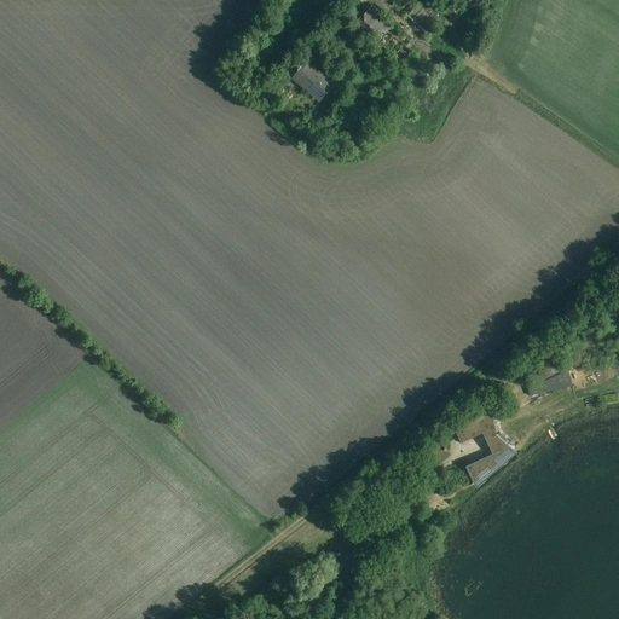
[(421,1),(404,19),(412,28),(415,24),(427,36),(441,21),(421,1)]
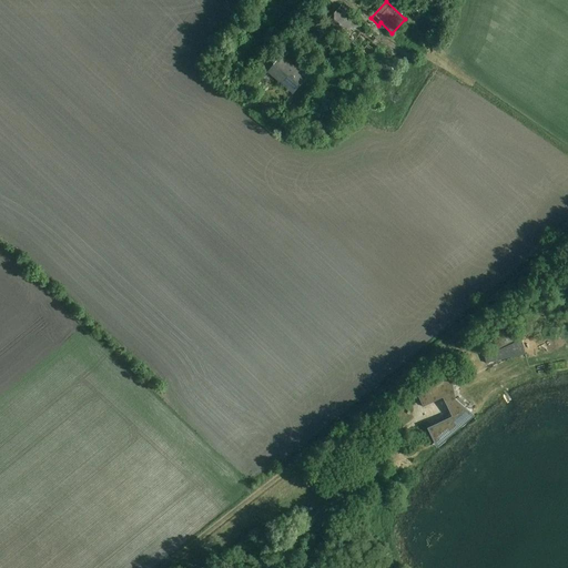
[(327,27),(348,44),(363,28),(351,18),(354,14),(348,10),(342,4),(326,23),(328,26),(327,27)]
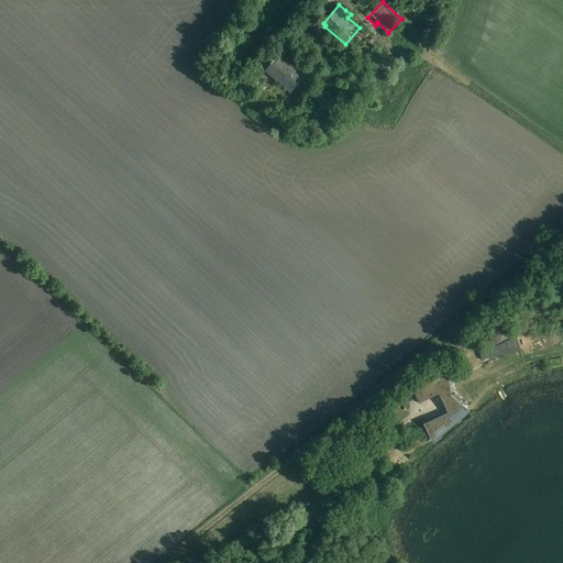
[(238,26),(227,34),(230,40),(242,33),(238,26)]
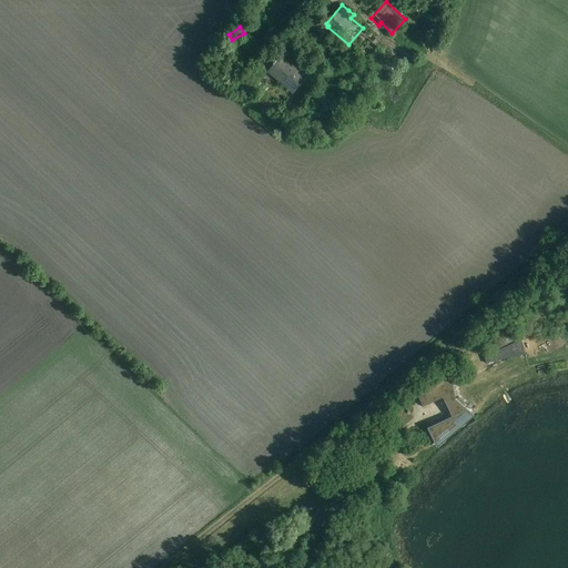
[(282,57),(270,71),(294,92),(306,78),(294,68),(294,66),(290,62),(287,62),(282,57)]
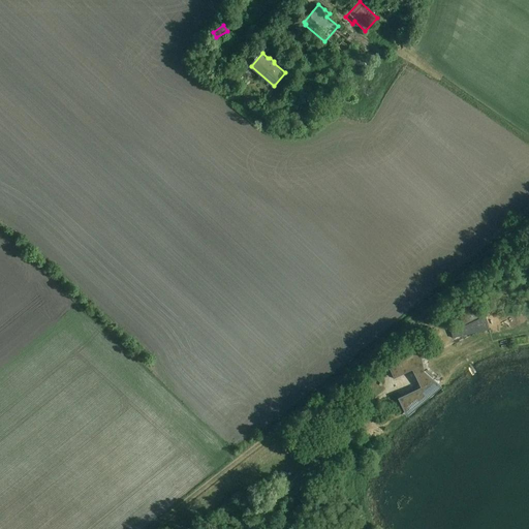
[(235,72),(258,95),(263,89),(241,67),(235,72)]
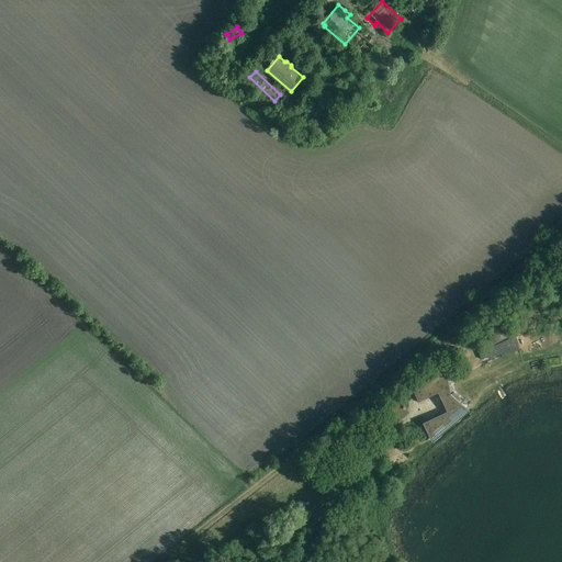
[(506,334),(497,338),(499,344),(508,339),(506,334)]
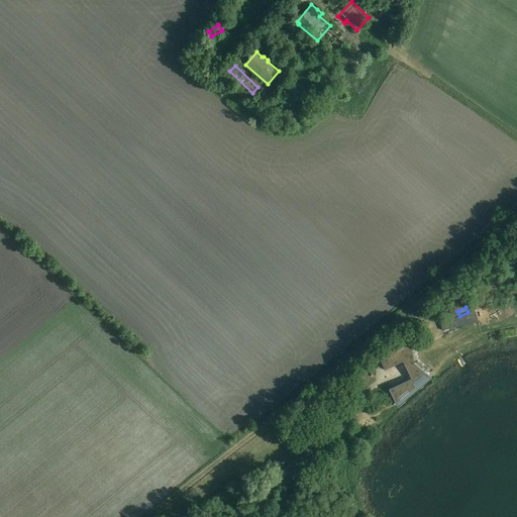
[(449,320),(451,329),(474,324),(471,311),(468,312),(459,316),(452,319),(449,320)]
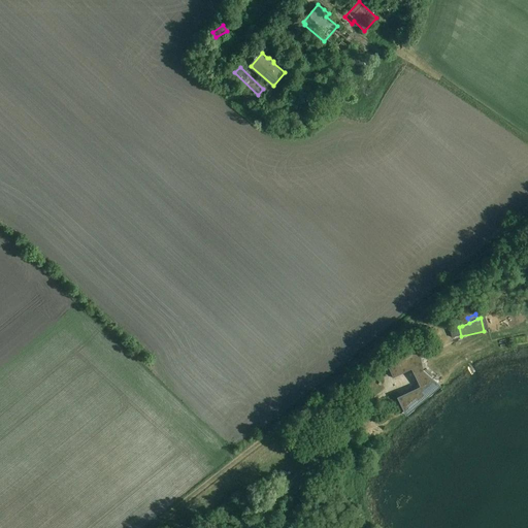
[(423,371),(421,363),(418,345),(406,356),(390,369),(391,370),(393,377),(413,368),(416,375),(422,388),(399,399),(402,407),(405,415),(411,410),(439,386),(423,371)]
